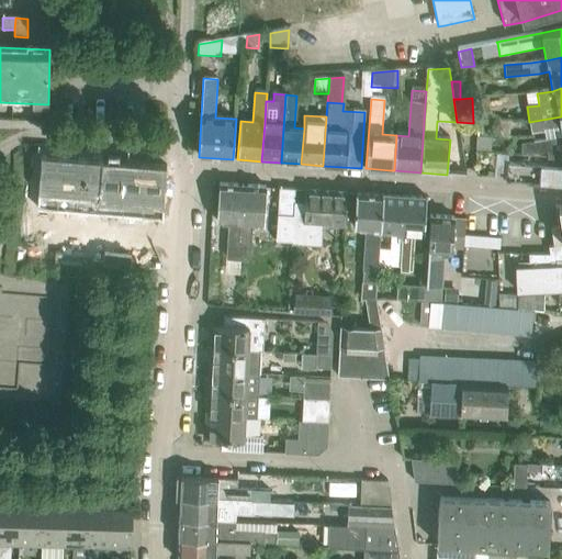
[(561,127),(561,130),(561,116),(529,122),(531,133),(561,127)]
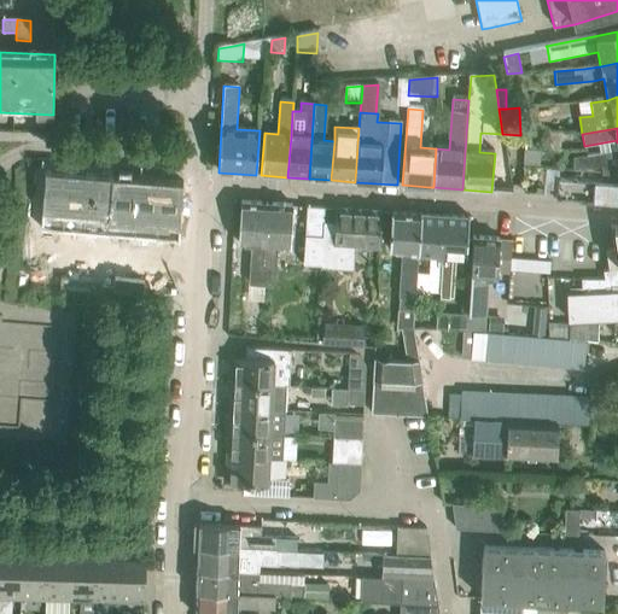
[(525,135),(524,152),(541,152),(561,153),(561,136),(525,135)]
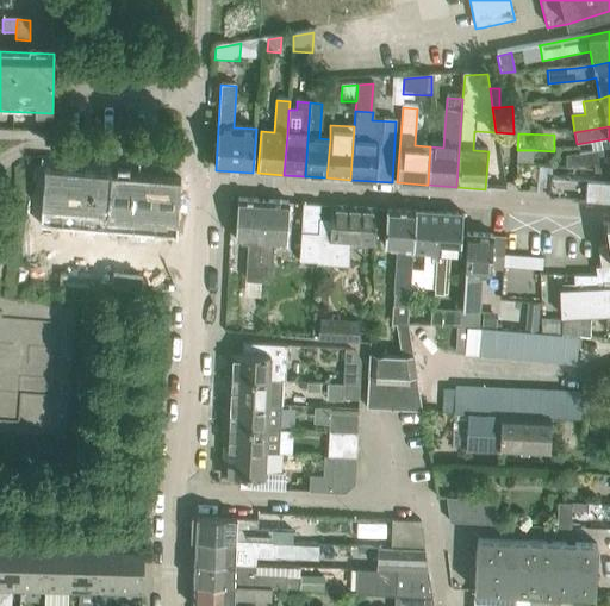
[(584,154),(566,157),(566,168),(580,169),(592,168),(592,172),(609,172),(609,149),(592,152),(584,154)]
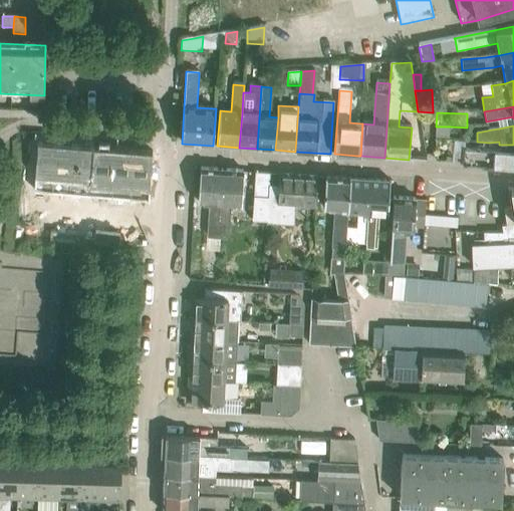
[(450,126),(436,126),(435,141),(449,142),(450,126)]
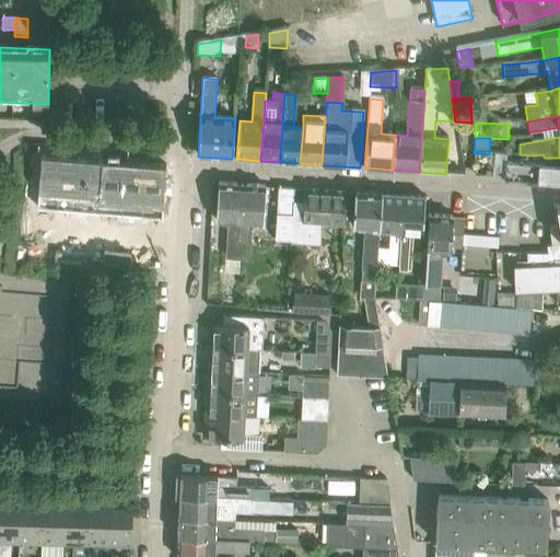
[(42,157),(37,209),(58,210),(62,158),(42,157)]
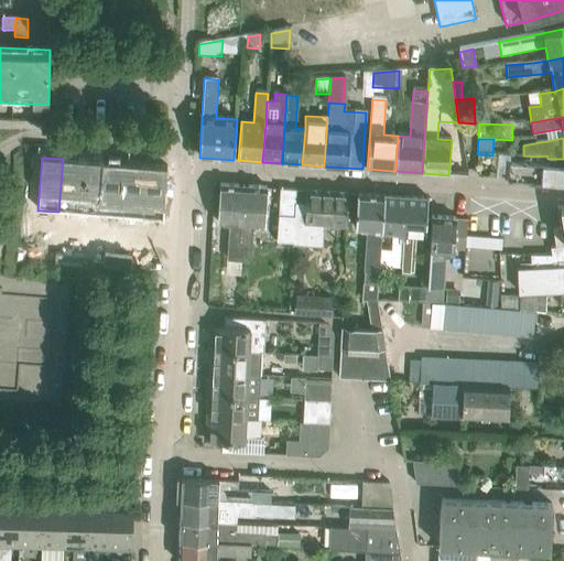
[(63,159),(58,212),(79,214),(83,161),(63,159)]
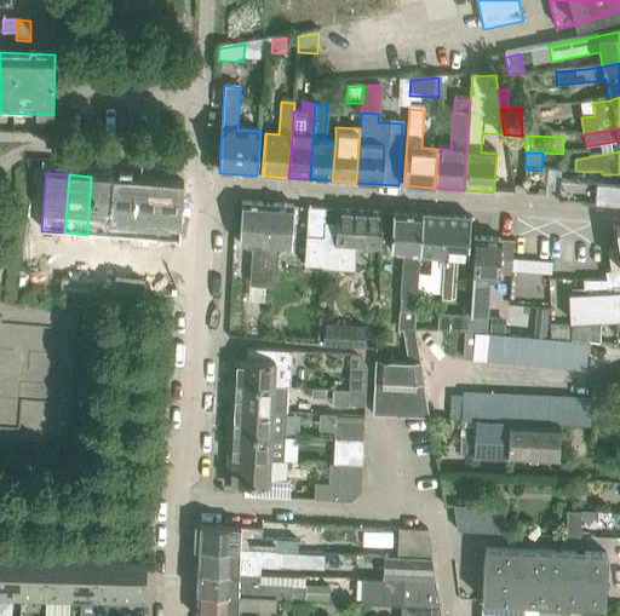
[(91,177),(87,235),(108,236),(113,178),(91,177)]
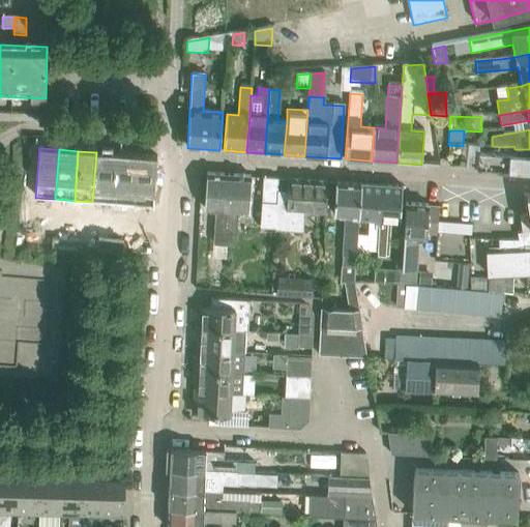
[(93,202),(154,207),(157,157),(96,152),(93,202)]
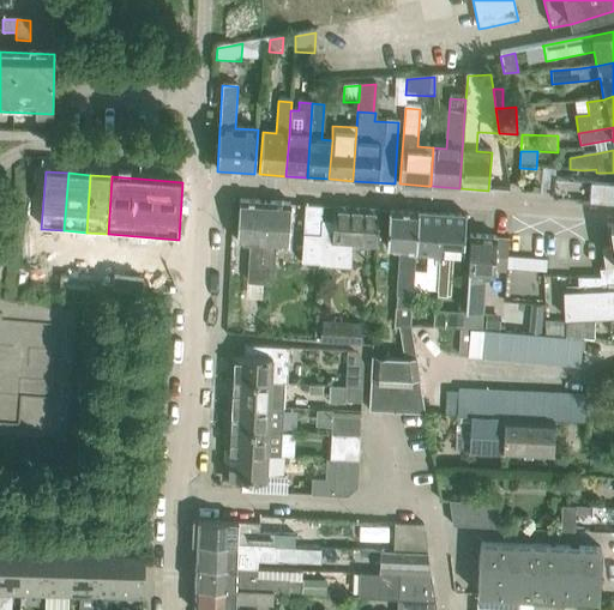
[(613,182),(554,179),(553,198),(613,201),(613,182)]
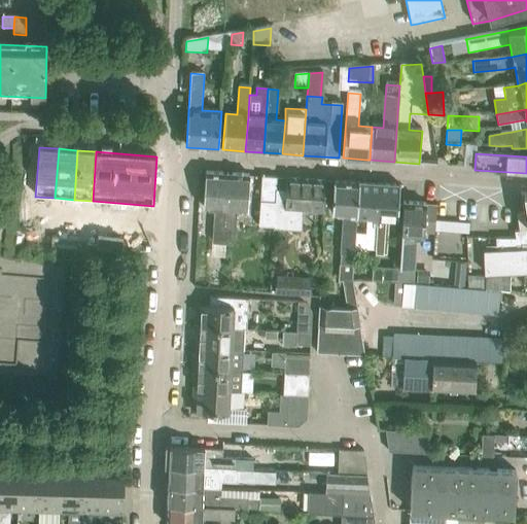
[(223,230),(227,175),(206,173),(203,209),(215,210),(213,243),(229,244),(229,231),(223,230)]
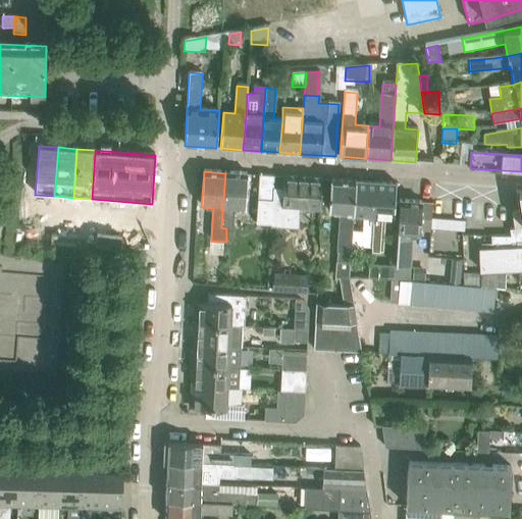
[(245,209),(247,174),(225,173),(221,227),(226,228),(226,242),(232,242),(235,209),(245,209)]
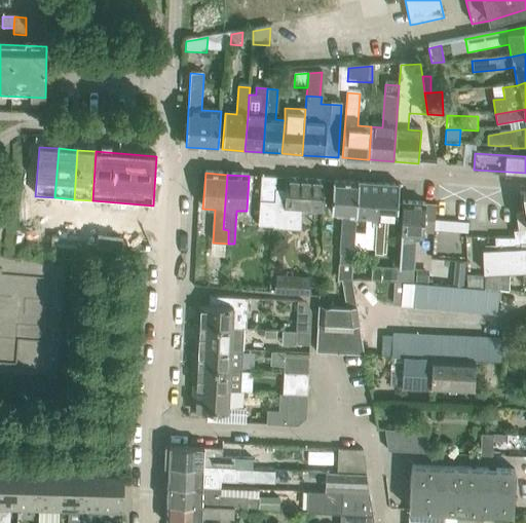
[(260,198),(260,202),(273,203),(274,190),(275,190),(276,178),(261,177),(260,198)]
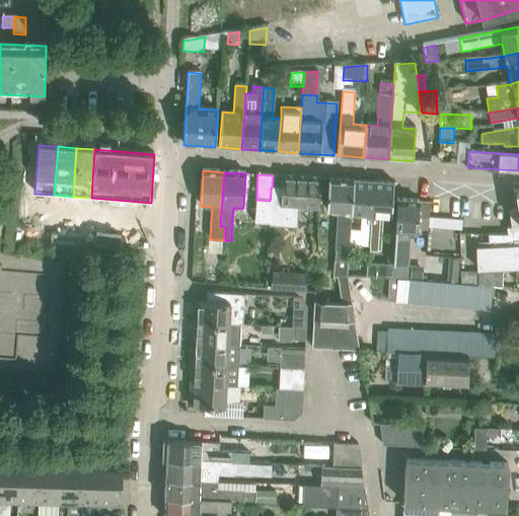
[(318,209),(320,178),(283,176),(282,189),(272,188),(271,196),(271,201),(255,200),(254,223),(271,225),(271,220),(280,220),(279,225),(295,226),(296,208),(318,209)]
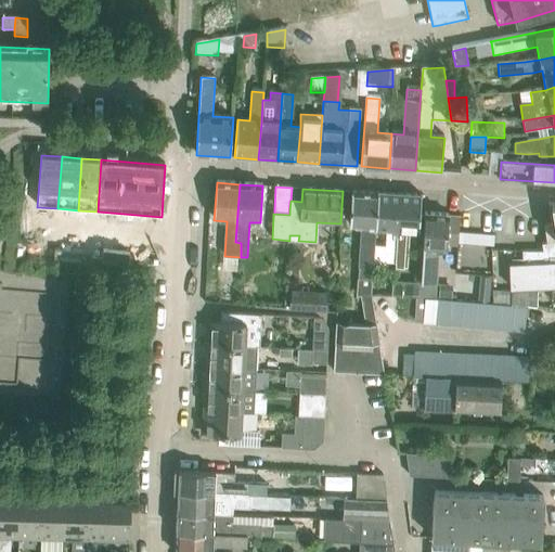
[(375,245),(376,231),(378,193),(352,192),(349,227),(361,227),(358,274),(356,297),(372,298),(373,276),(374,262),(375,245)]
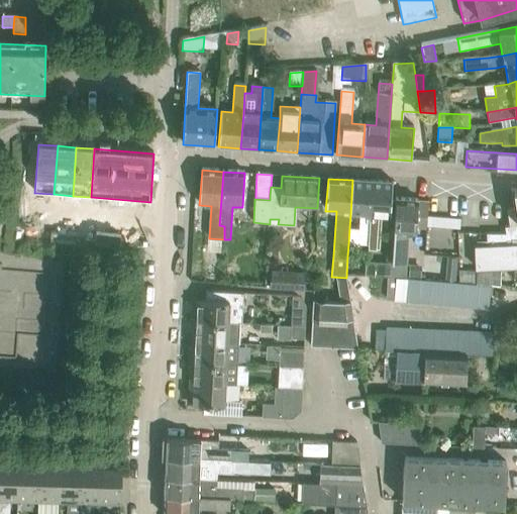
[(373,182),(352,180),(350,215),(360,216),(359,229),(349,228),(348,244),(369,245),(373,182)]
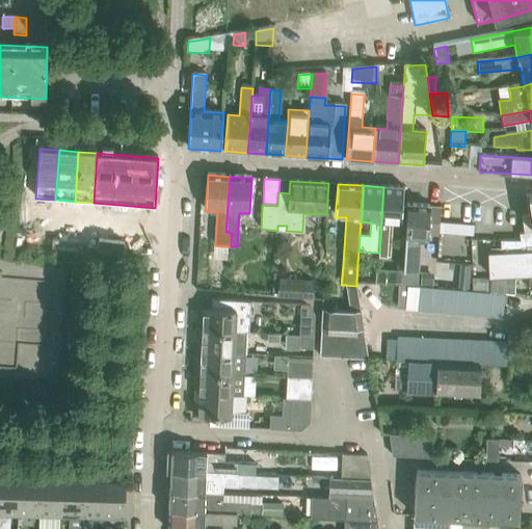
[(383,187),(379,253),(378,257),(390,258),(392,223),(401,225),(403,205),(404,188),(383,187)]
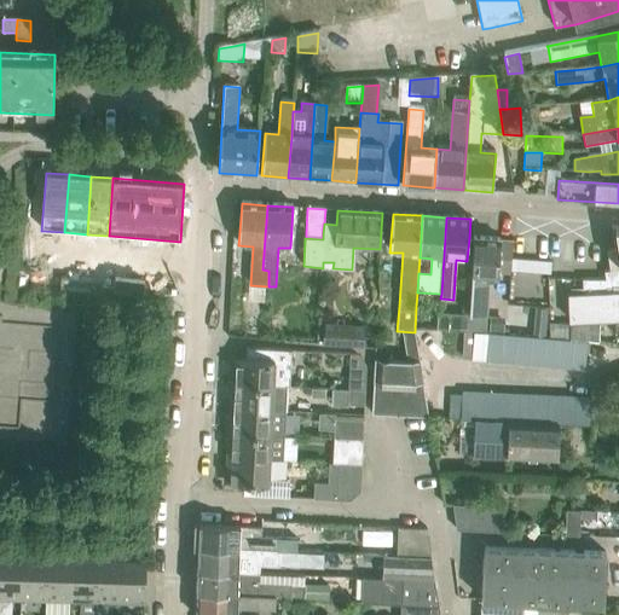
[(618,228),(612,228),(615,251),(607,253),(611,272),(618,271),(618,228)]
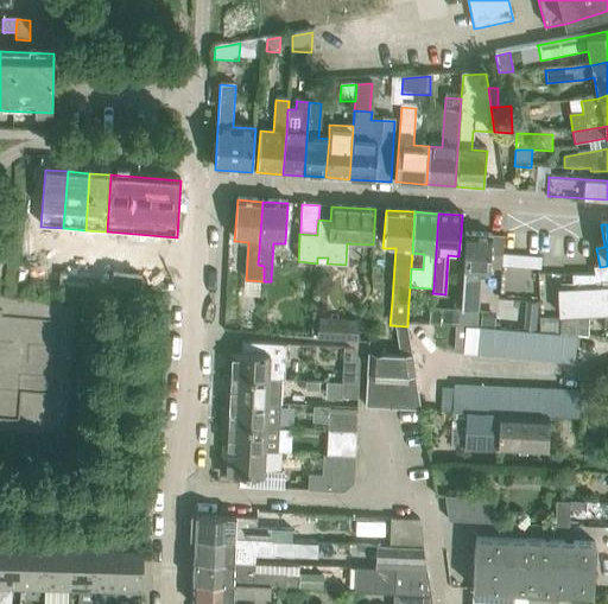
[(26,234),(25,242),(39,243),(40,235),(26,234)]
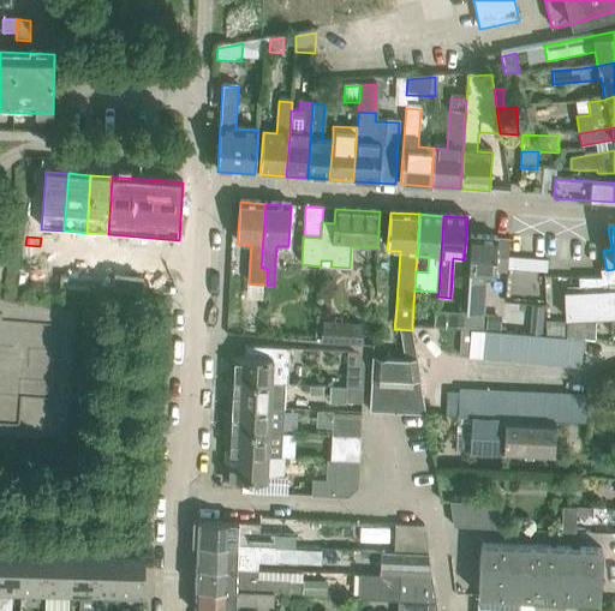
[(465,331),(472,331),(483,333),(484,315),(487,277),(495,277),(497,239),(471,238),(466,313),(465,331)]
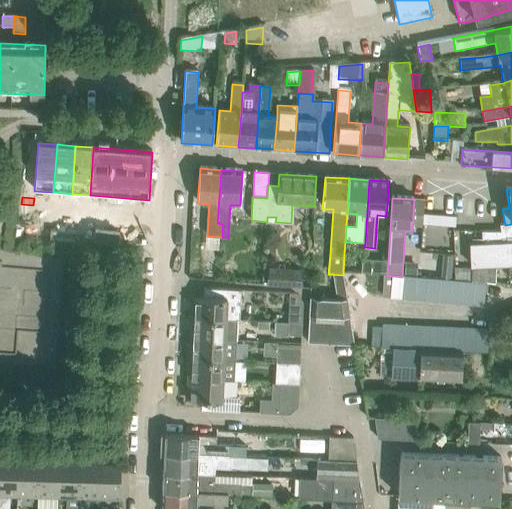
[(21,204),(19,212),(33,213),(33,205),(21,204)]
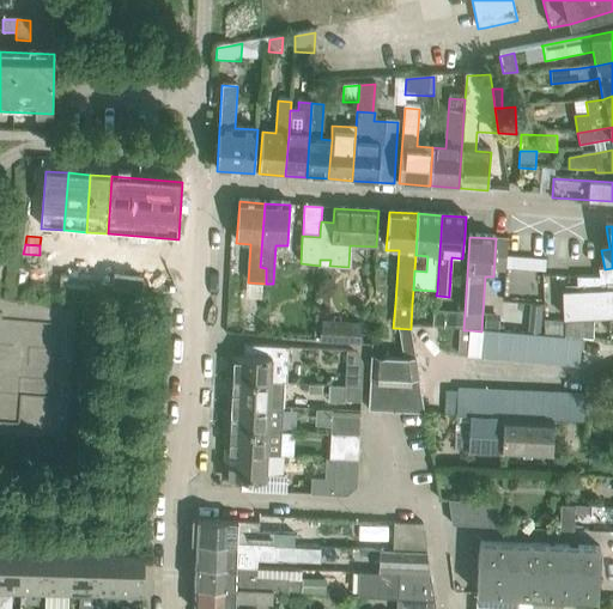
[(23,254),(22,262),(38,263),(40,255),(23,254)]
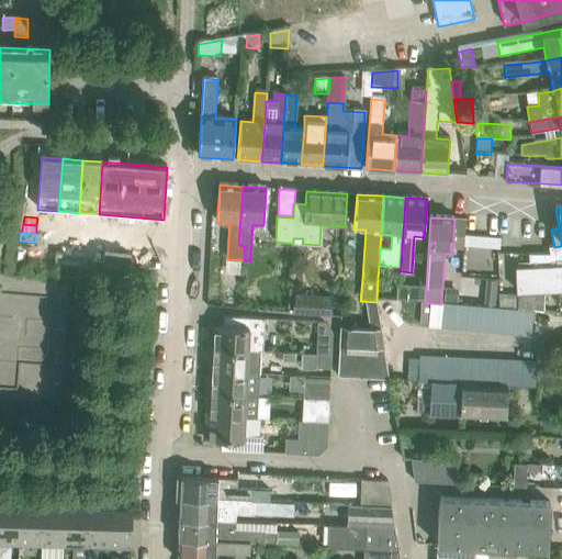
[(20,241),(19,249),(34,250),(35,242),(20,241)]
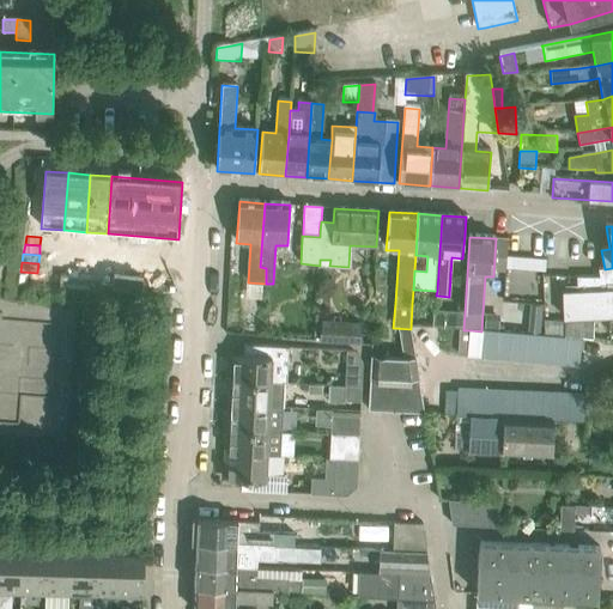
[(577,293),(563,293),(565,321),(612,318),(612,268),(605,269),(599,270),(600,278),(577,278),(577,293)]
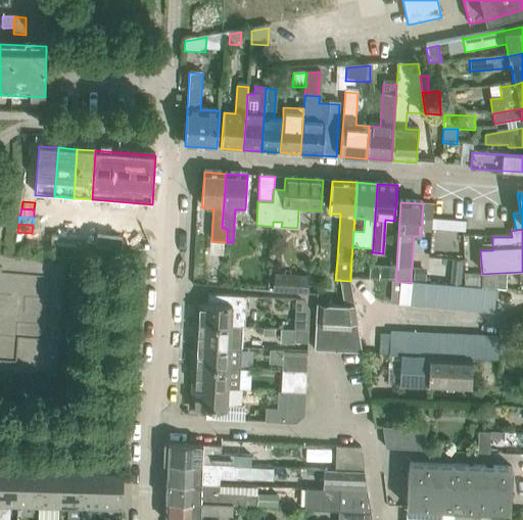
[(17,232),(16,240),(17,240),(32,241),(32,233),(17,232)]
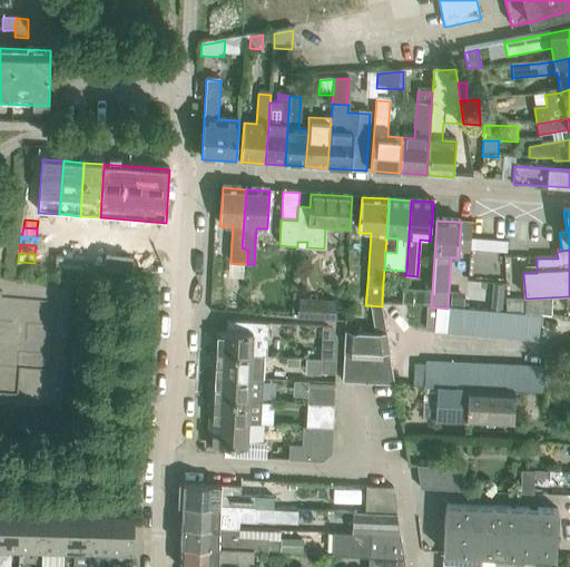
[(494,285),(493,296),(503,297),(504,286),(494,285)]
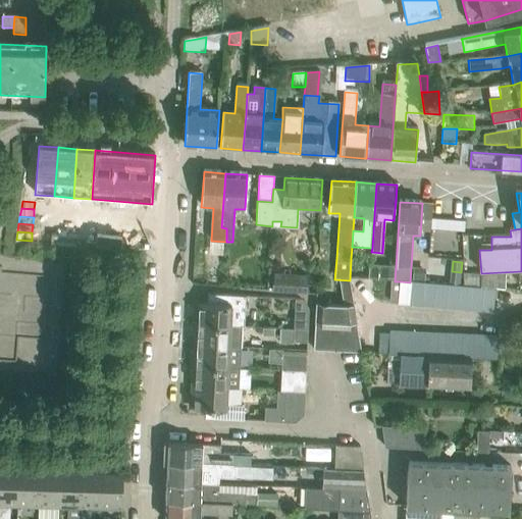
[(368,279),(392,281),(395,281),(396,266),(369,265),(368,279)]
